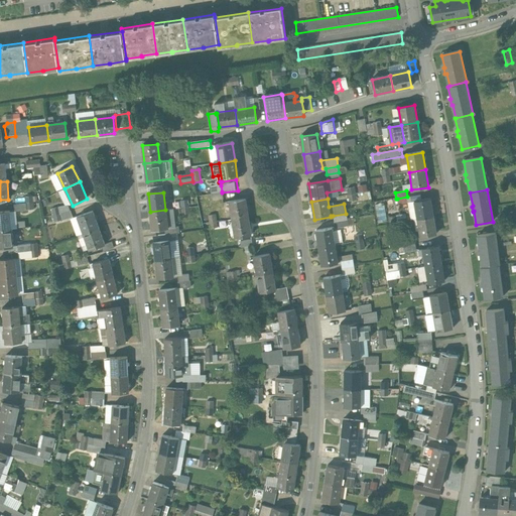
[(408,203),(411,220),(416,219),(417,219),(433,216),(430,199),(408,203)]
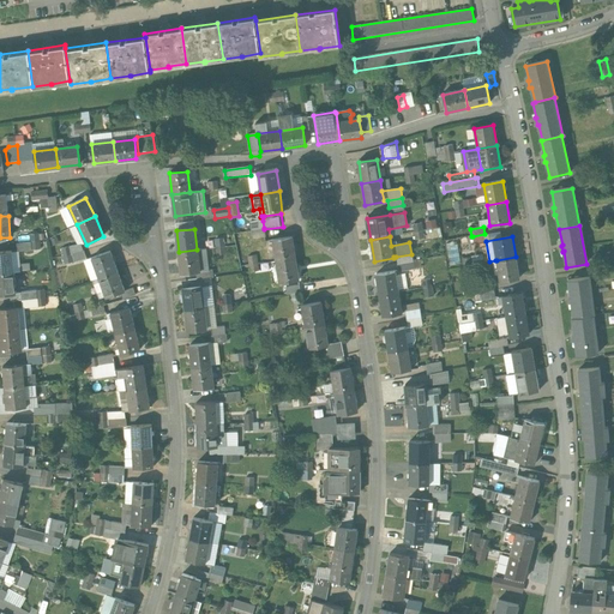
[(290,238),(274,240),(276,262),(294,259),(290,238)]
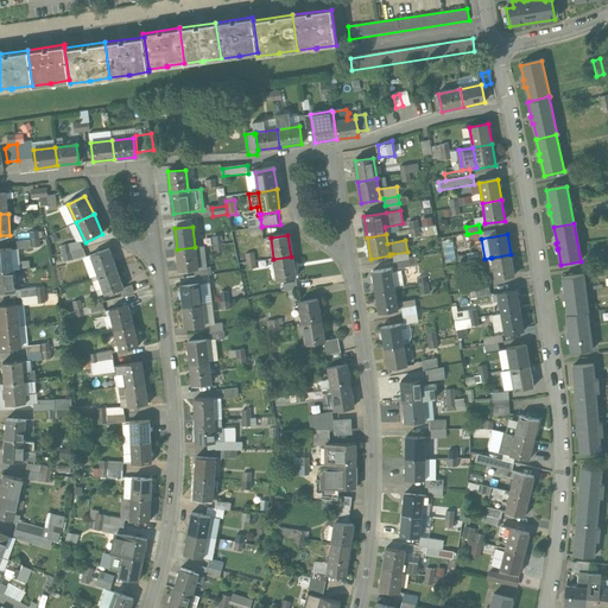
[(82,242),(61,247),(63,254),(70,252),(83,248),(82,242)]
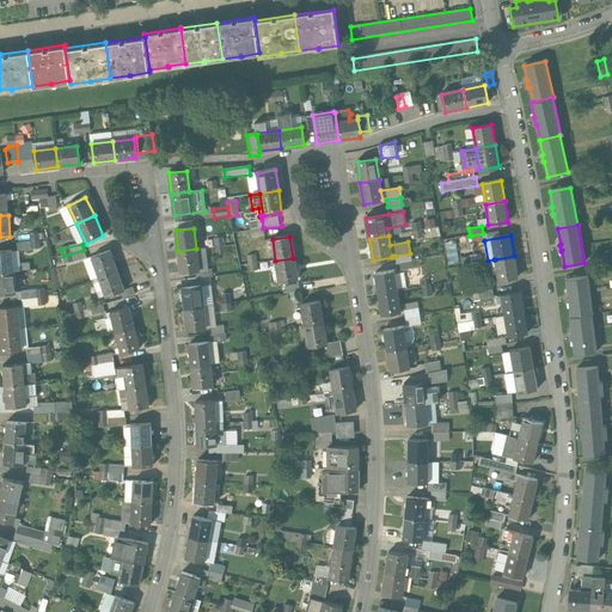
[(196,249),(178,251),(181,273),(196,271),(199,270),(199,269),(196,249)]
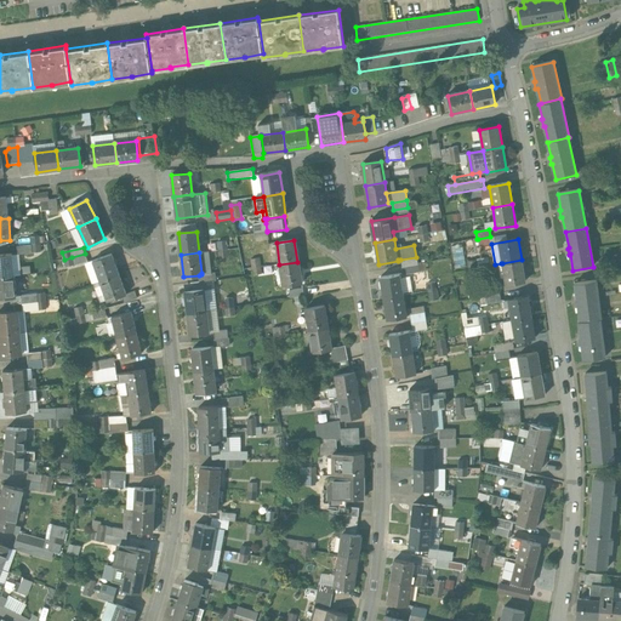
[(12,255),(0,255),(0,277),(13,275),(12,255)]
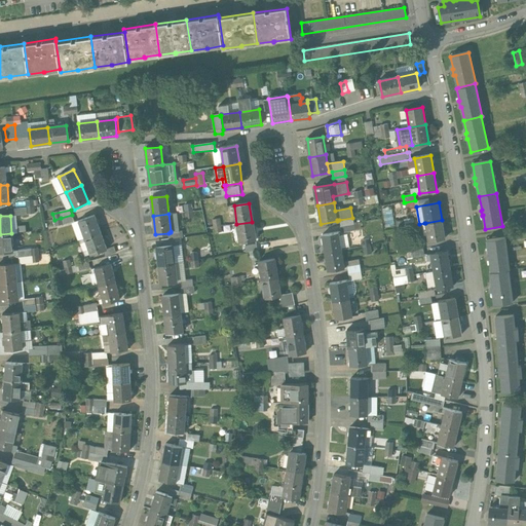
[(95,216),(78,221),(84,238),(101,232),(95,216)]
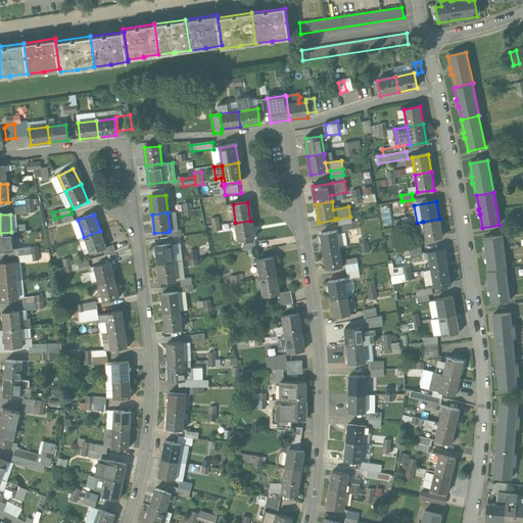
[(60,217),(54,219),(55,226),(62,224),(60,217)]
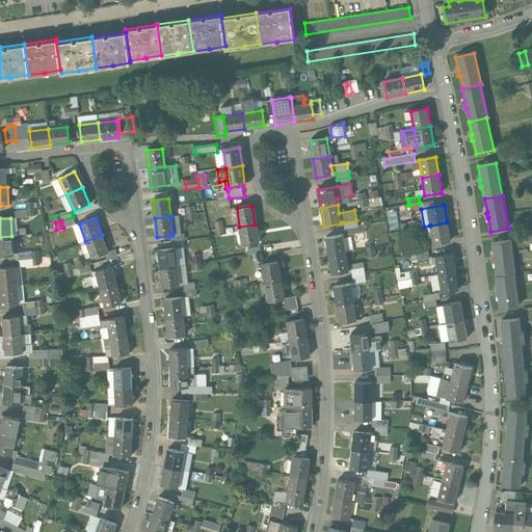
[(356,220),(343,222),(344,229),(357,227),(356,220)]
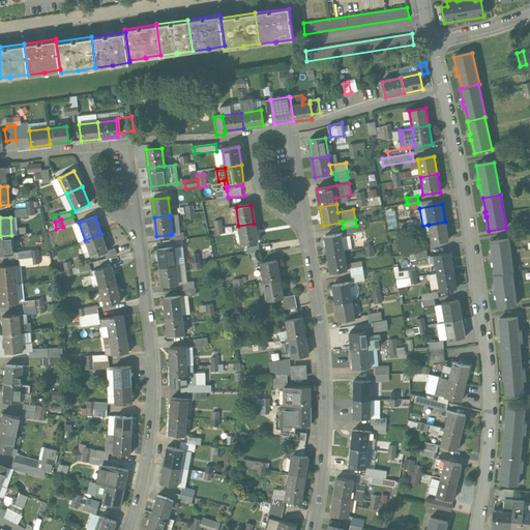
[(407,222),(400,223),(401,230),(408,229),(407,222)]
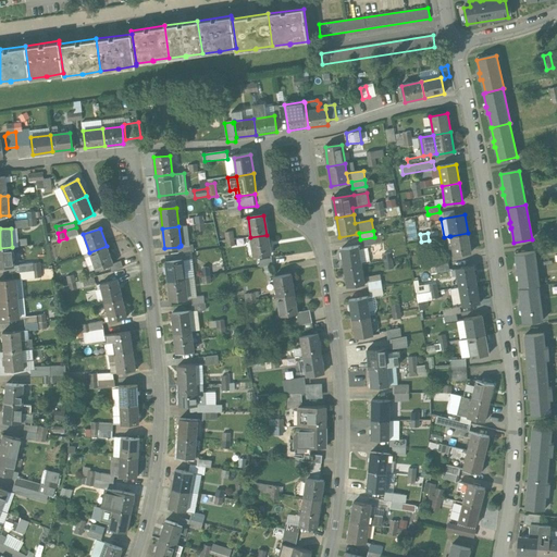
[(468,233),(450,236),(454,256),(471,252),(468,233)]
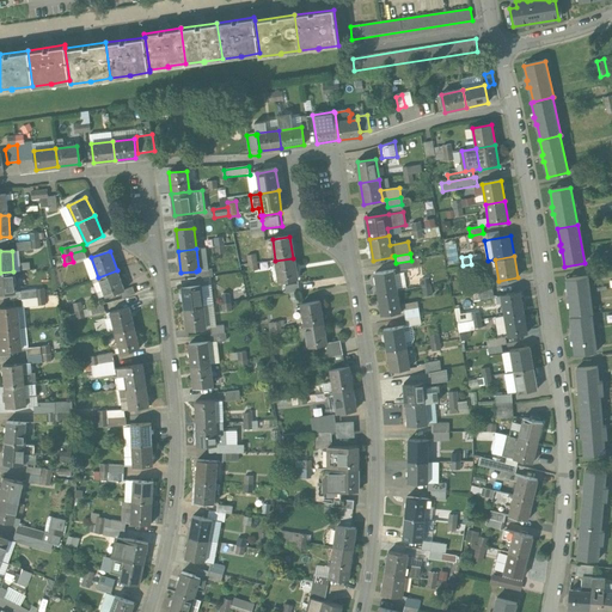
[(293,258),(275,261),(279,281),(297,279),(293,258)]
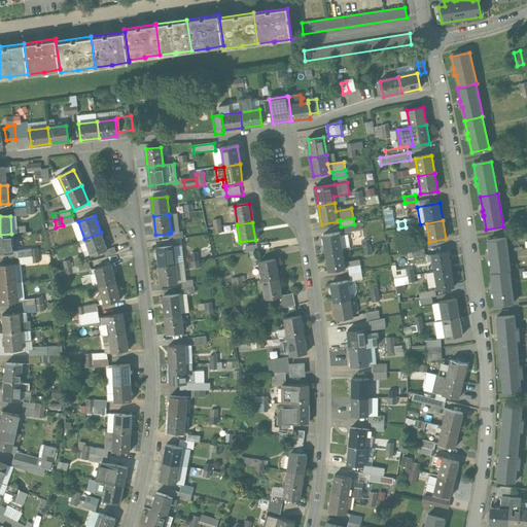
[(182,231),(171,232),(171,233),(169,234),(170,240),(180,238),(183,238),(182,231)]
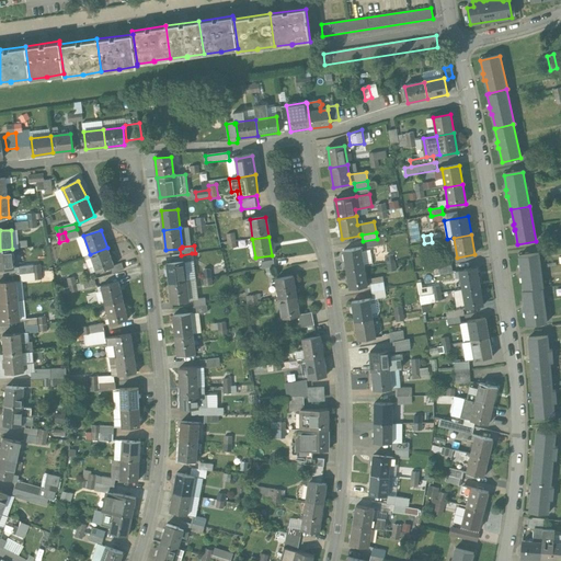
[(107,248),(90,254),(96,272),(110,267),(114,266),(107,248)]
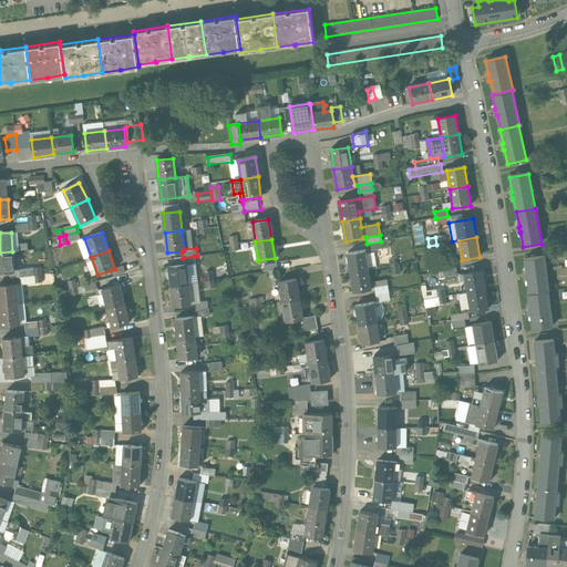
[(363,250),(347,254),(350,274),(367,270),(363,250)]
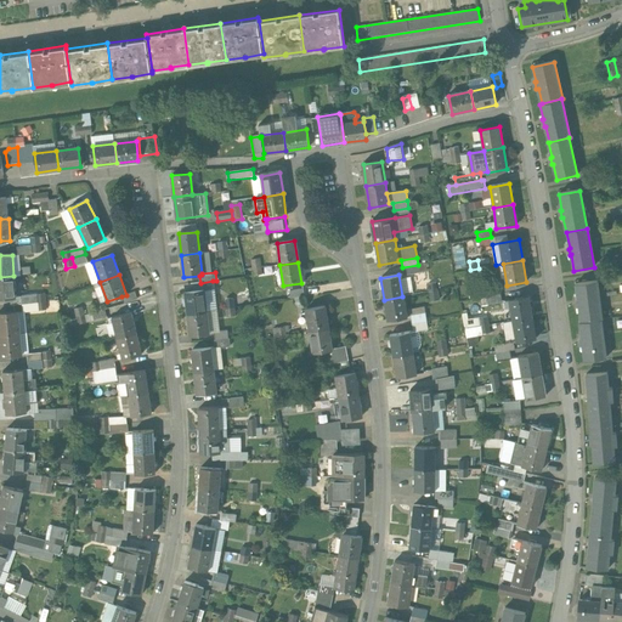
[(13,276),(0,277),(0,299),(16,298),(13,276)]
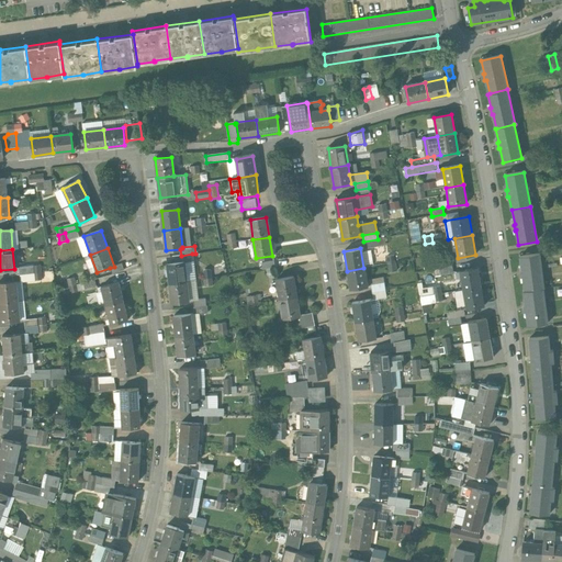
[(181,256),(167,257),(167,263),(184,261),(184,262),(193,261),(192,254),(181,256)]
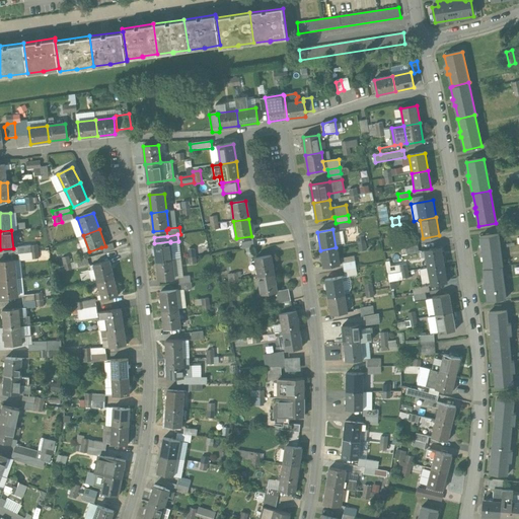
[(499,235),(480,237),(483,250),(480,250),(482,256),(483,256),(485,269),(502,267),(503,267),(499,235)]
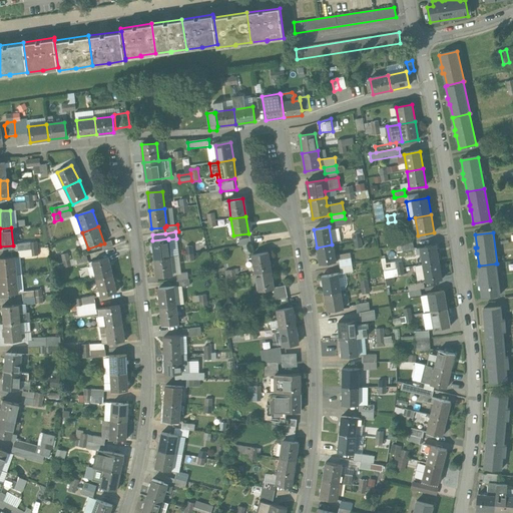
[(152,240),(154,259),(155,259),(170,257),(168,239),(168,238),(152,240)]
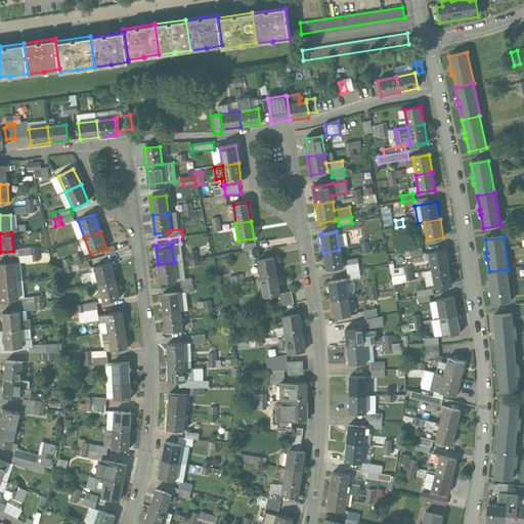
[(106,249),(102,250),(104,256),(116,252),(114,246),(106,249)]
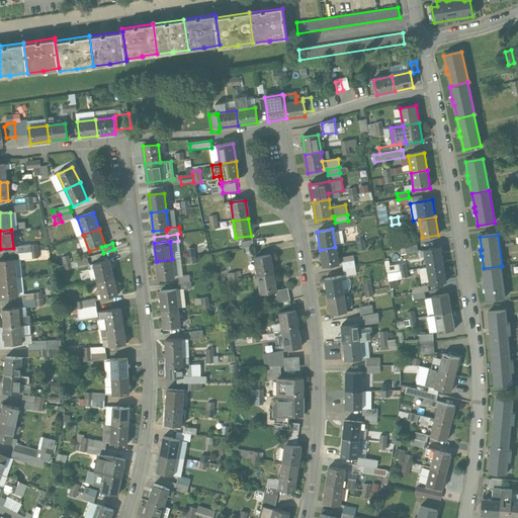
[(335,247),(320,250),(323,267),(338,265),(335,247)]
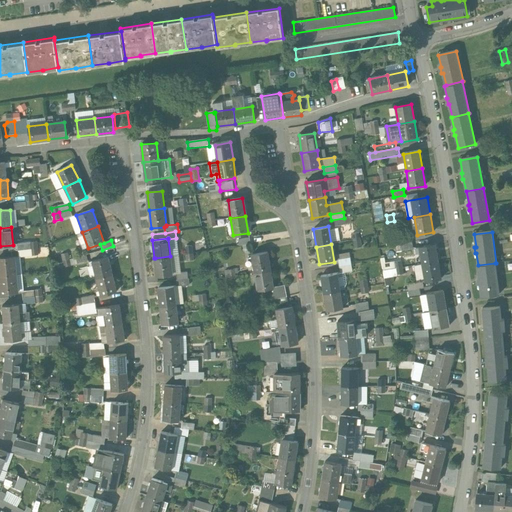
[(434,244),(419,246),(422,264),(437,261),(434,244)]
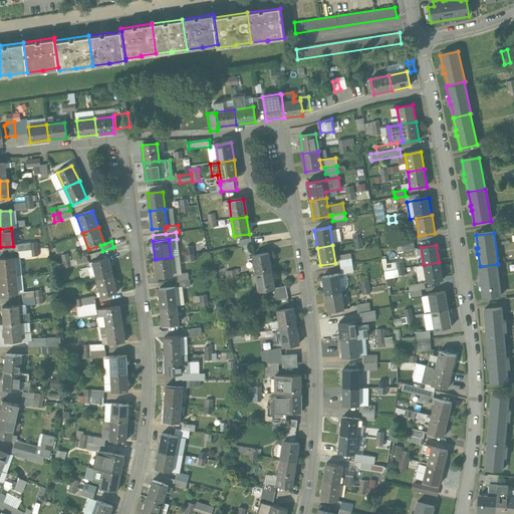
[(268,253),(253,255),(256,274),(271,271),(268,253)]
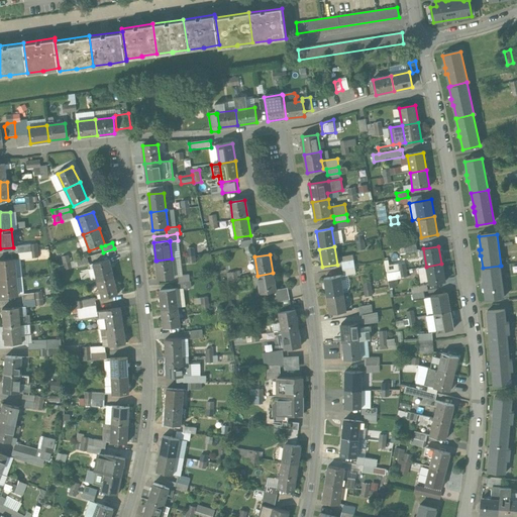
[(352,255),(340,257),(343,269),(354,267),(352,255)]
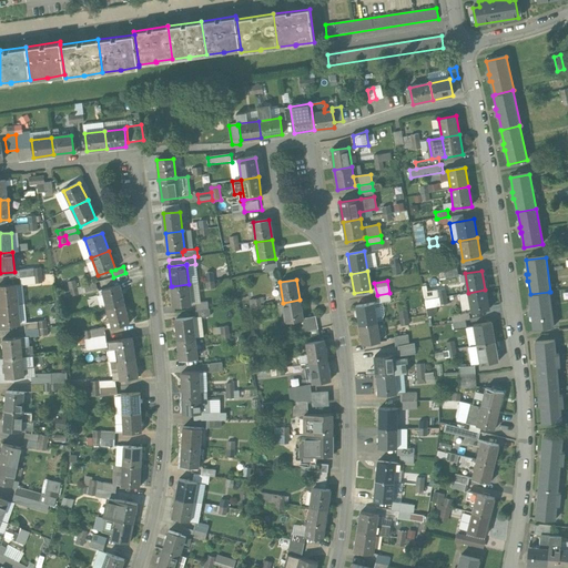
[(189,284),(172,286),(174,306),(191,304),(189,284)]
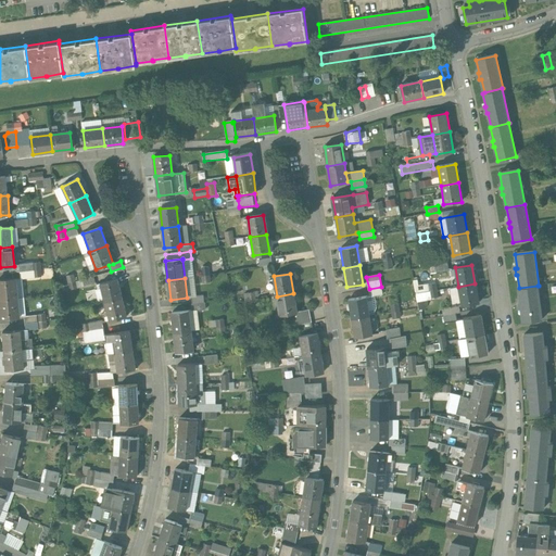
[(15,279),(0,279),(0,300),(17,298),(15,279)]
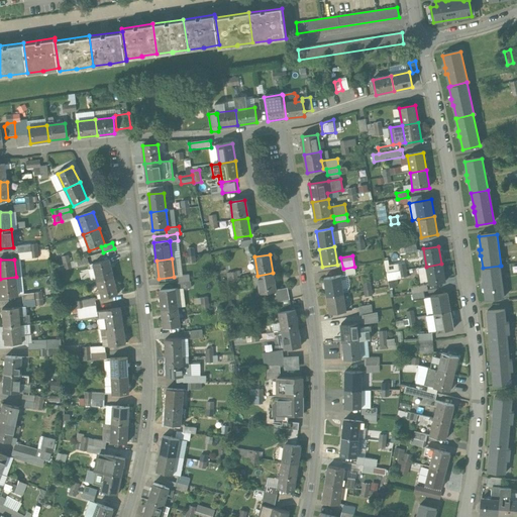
[(109,260),(93,264),(97,281),(113,277),(109,260)]
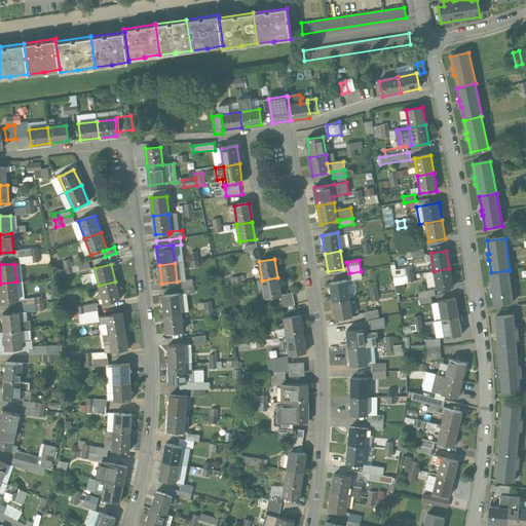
[(449,268),(434,271),(437,289),(452,287),(449,268)]
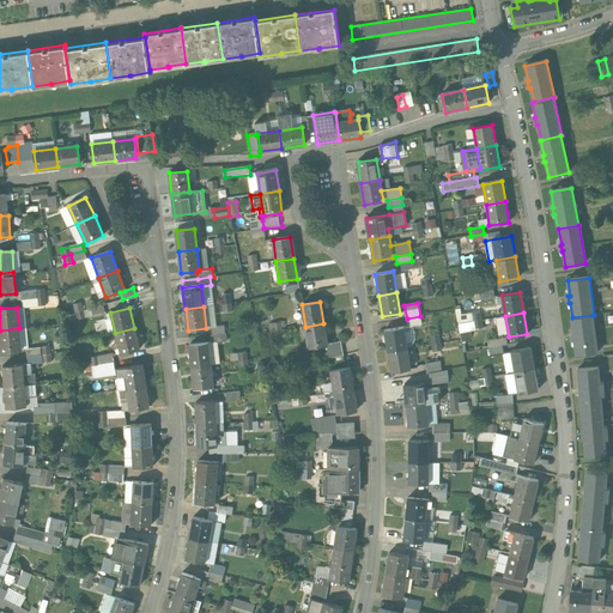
[(572,317),(571,317),(574,333),(571,333),(572,340),(575,340),(576,356),(598,352),(593,315),(572,317)]
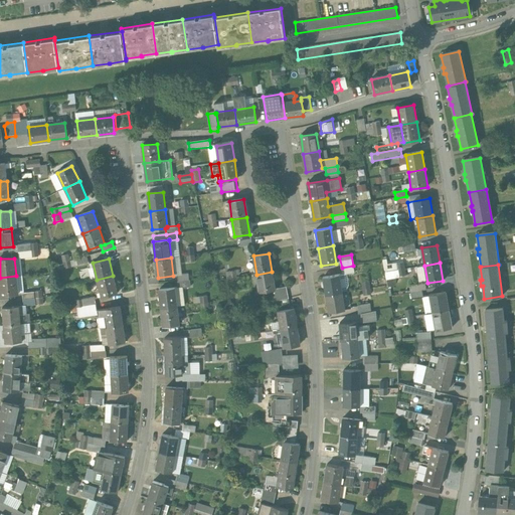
[(353,266),(342,268),(343,274),(348,273),(354,272),(353,266)]
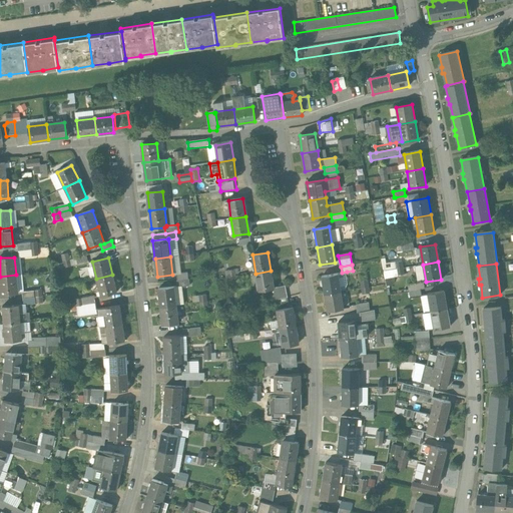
[(271,271),(255,274),(259,291),(273,289),(271,271)]
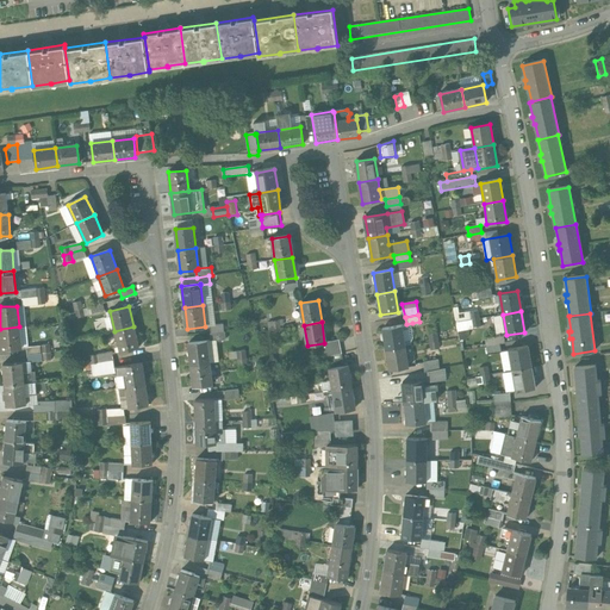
[(402,325),(383,329),(386,349),(405,347),(402,325)]
